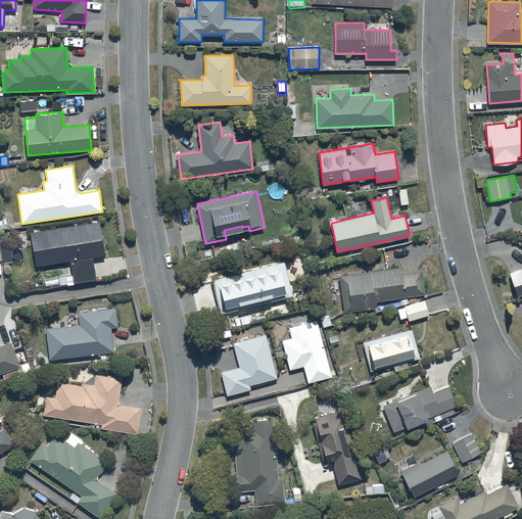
[(96,279),(93,256),(105,254),(100,222),(30,230),(36,265),(70,261),(74,282),(96,279)]
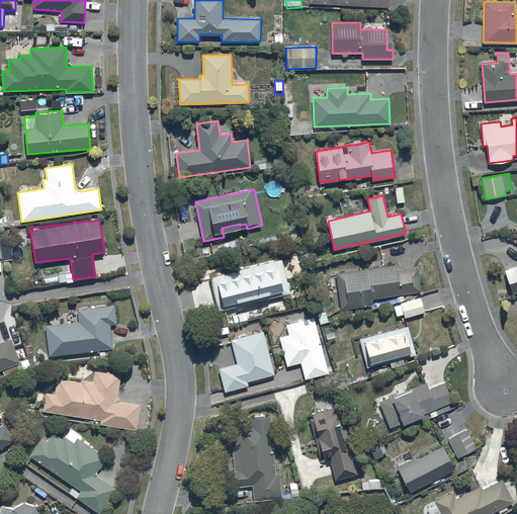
[(281,259),(210,277),(219,311),(290,292),(281,259)]
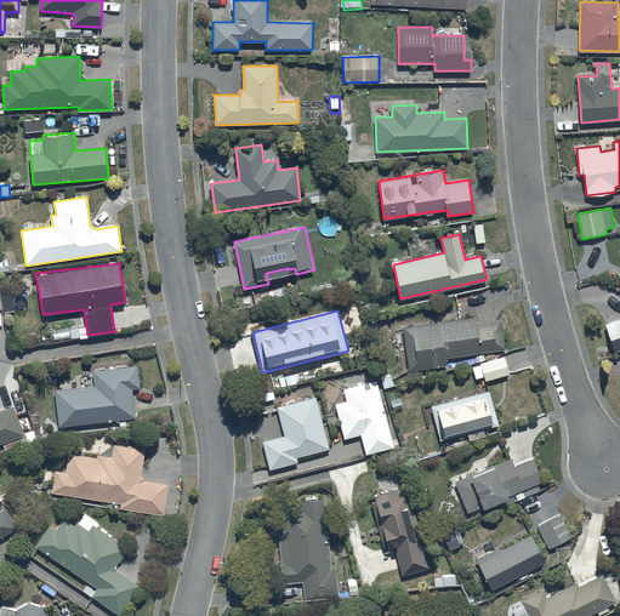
[(476,318),(404,328),(409,371),(448,366),(447,358),(506,349),(502,321),(477,324),(476,318)]
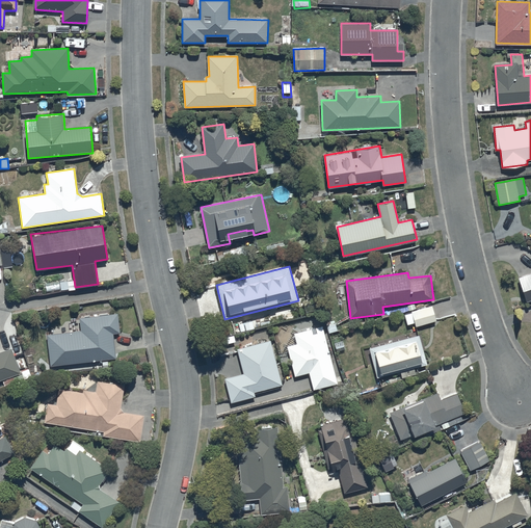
[(530,272),(519,278),(527,301),(530,299),(530,272)]
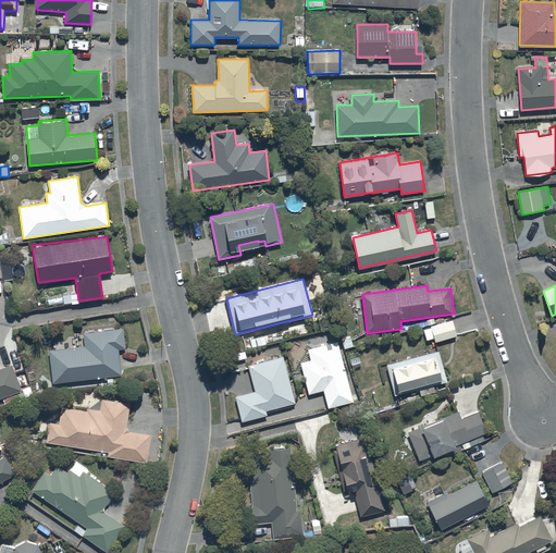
[(457,335),(453,320),(431,327),(431,328),(424,330),(429,344),(457,335)]
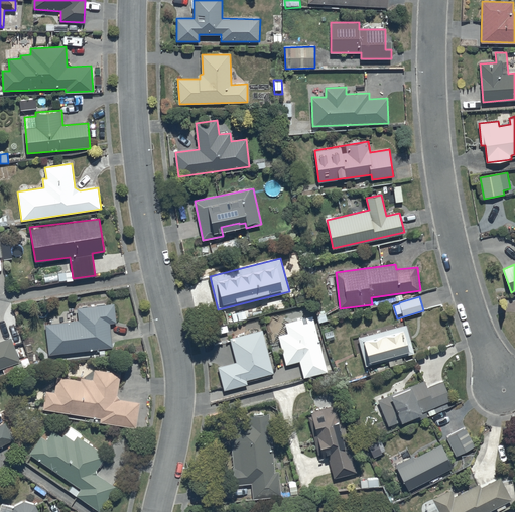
[(79,321),(44,325),(48,356),(113,349),(111,323),(116,323),(114,303),(77,307),(79,321)]
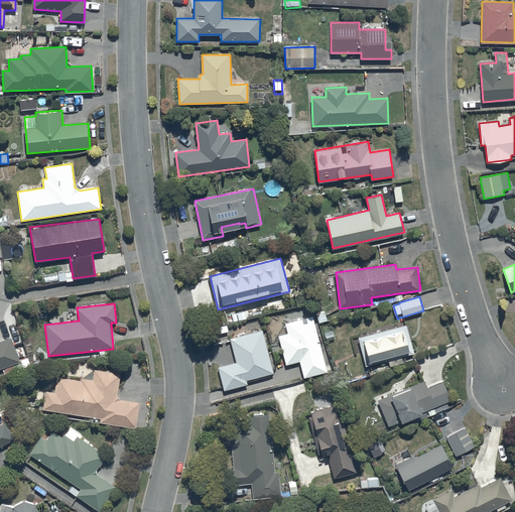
[(328,372),(312,316),(285,323),(288,334),(278,336),(286,366),(299,362),(304,378),(328,372)]
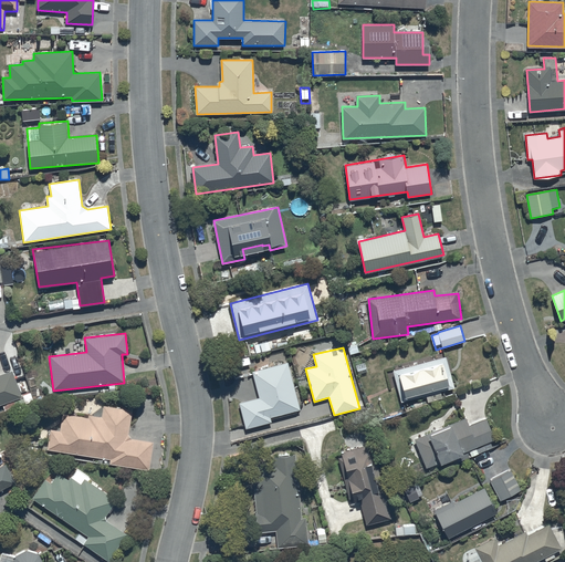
[(446,355),(394,371),(403,402),(426,395),(428,403),(442,398),(440,391),(454,387),(446,355)]
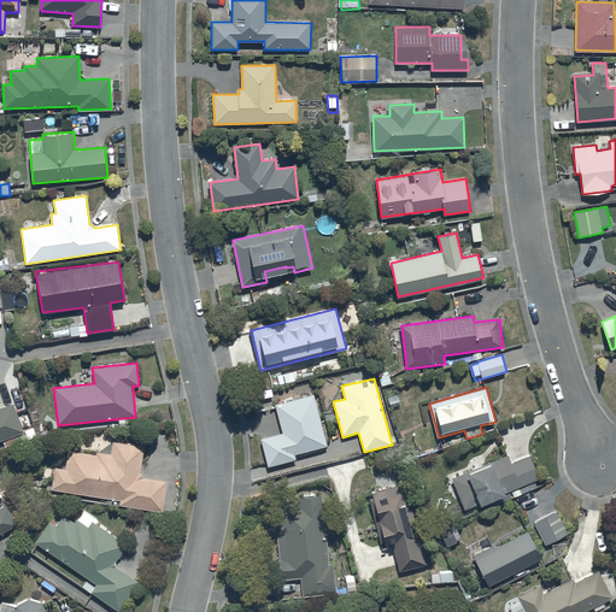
[(315,395),(275,405),(283,434),(260,439),(268,468),(297,459),(295,455),(328,446),(315,395)]
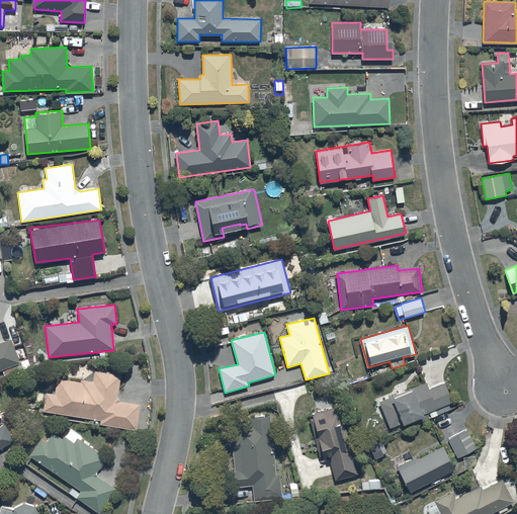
[(0,369),(20,362),(11,339),(0,342),(0,369)]
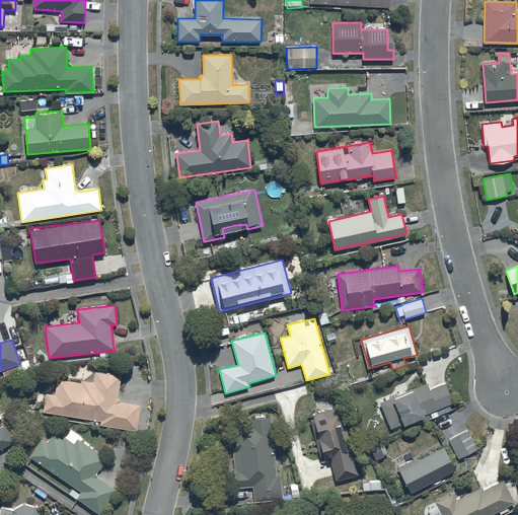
[(118,397),(122,376),(95,372),(94,381),(81,380),(81,382),(57,379),(55,394),(46,393),(44,412),(67,416),(67,422),(83,424),(84,419),(90,420),(90,425),(100,427),(100,425),(137,431),(141,405),(121,401),(118,397)]
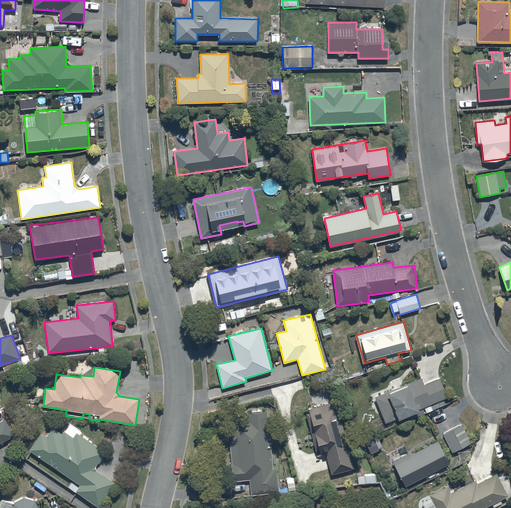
[(379,408),(385,423),(416,410),(418,417),(425,414),(422,408),(424,407),(427,413),(440,408),(437,402),(448,398),(439,377),(424,383),(422,377),(409,383),(408,380),(387,388),(389,391),(376,396),(377,400),(376,400),(375,400),(374,400),(373,400),(373,401),(372,401),(372,402),(371,402),(371,403),(370,404),(370,405),(370,406),(371,406),(371,407),(371,408),(372,408),(372,409),(373,409),(374,410),(375,410),(376,410),(377,410),(377,409),(378,409),(379,409),(379,408)]
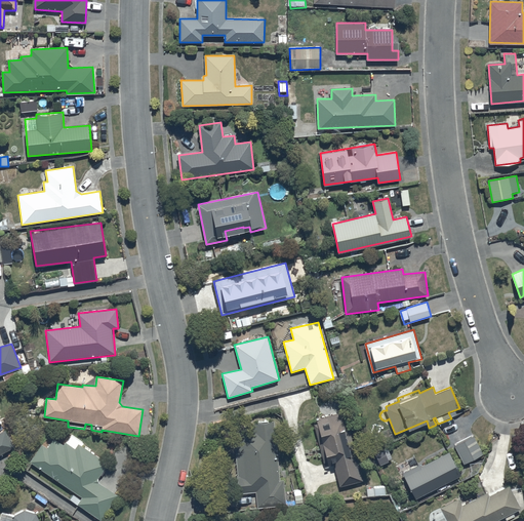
[(363,480),(345,411),(316,419),(317,423),(313,424),(321,454),(326,453),(329,465),(333,464),(339,487),(363,480)]
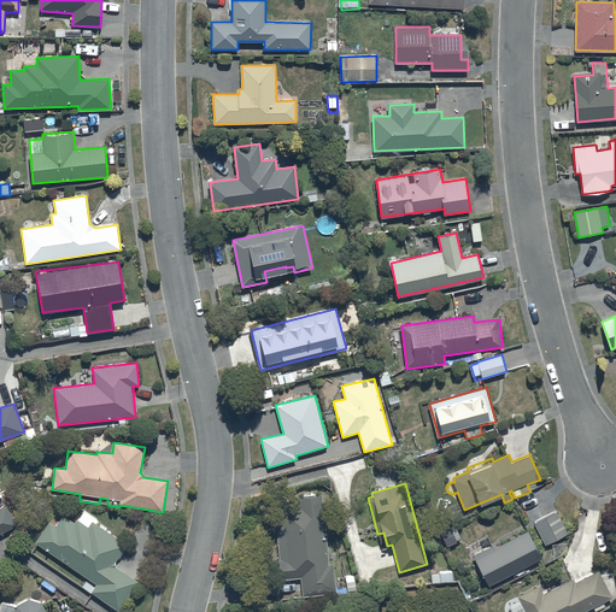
[(297,498),(274,500),(282,580),(301,577),(304,595),(336,592),(334,563),(329,563),(322,492),(297,495),(297,498)]
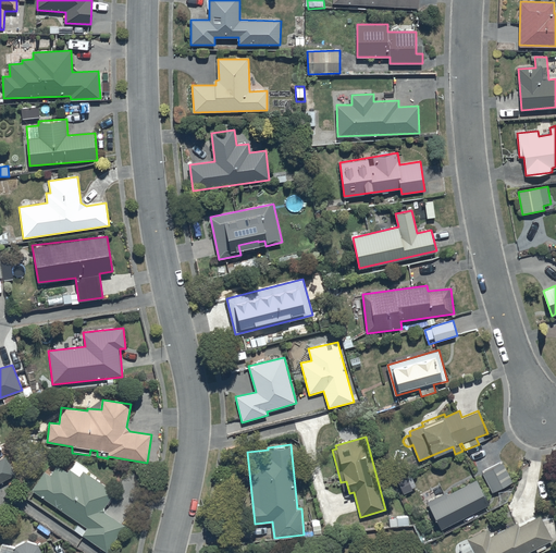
[(0,482),(15,474),(5,456),(0,458),(0,482)]
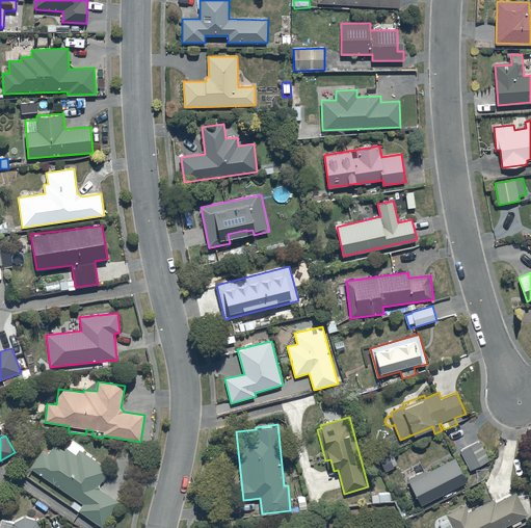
[(100,484),(102,482),(104,483),(108,478),(106,476),(110,470),(91,457),(93,456),(86,452),(86,453),(84,452),(85,450),(73,441),(68,449),(67,448),(64,451),(55,445),(48,453),(43,450),(30,468),(76,499),(71,507),(80,513),(80,512),(102,527),(120,501),(101,490),(100,484)]
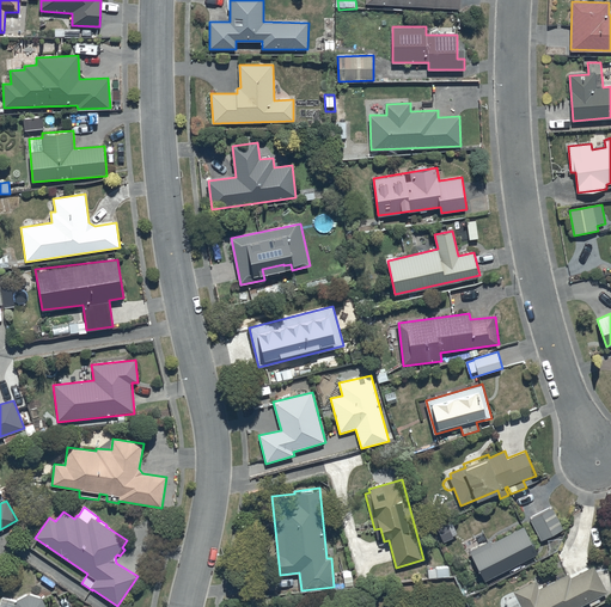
[(553,508),(530,519),(542,541),(563,529),(553,508)]
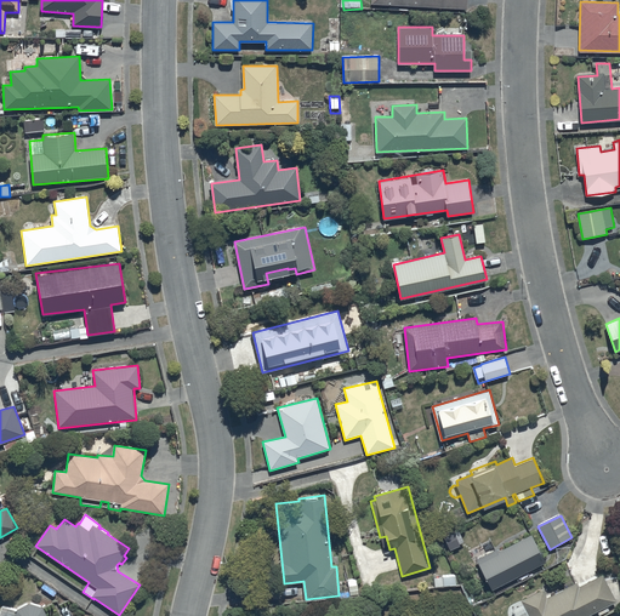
[(496,549),(477,559),(493,591),(546,563),(532,535),(527,537),(525,535),(500,547),(501,552),(499,553),(496,549)]
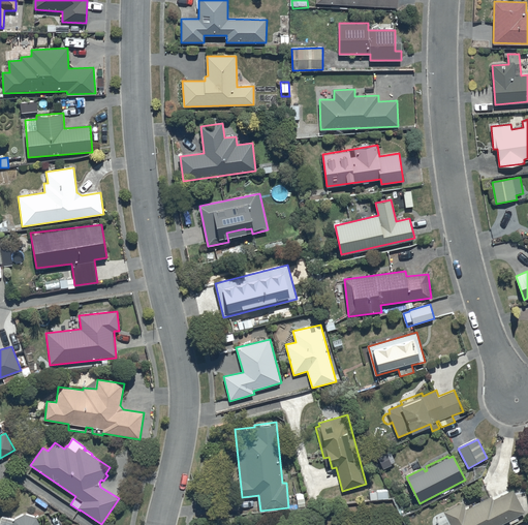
[(492,496),(466,510),(462,502),(443,512),(445,515),(437,519),(439,524),(500,524),(526,512),(514,489),(493,499),(492,496)]
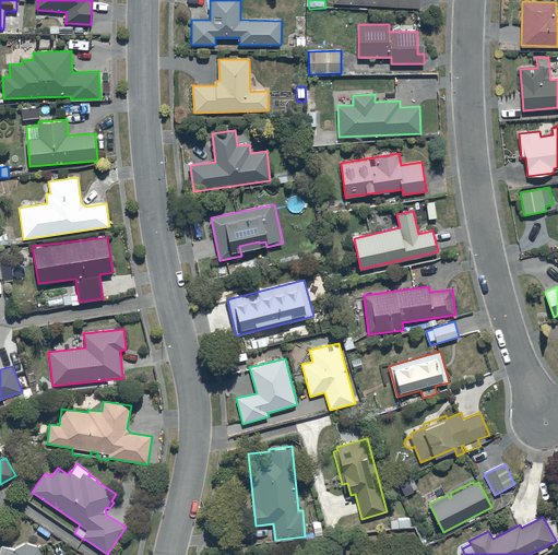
[(411,519),(391,521),(391,529),(412,528),(411,519)]
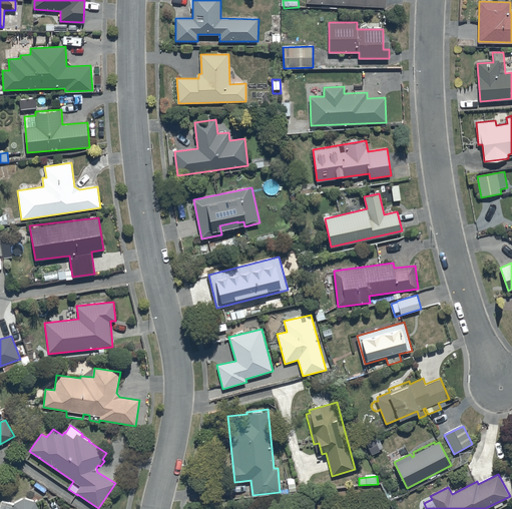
[(39,508),(35,502),(23,498),(13,504),(12,504),(11,504),(10,504),(9,504),(8,504),(7,504),(7,503),(6,503),(5,503),(4,502),(3,502),(3,501),(2,501),(0,505),(0,508),(39,508)]
